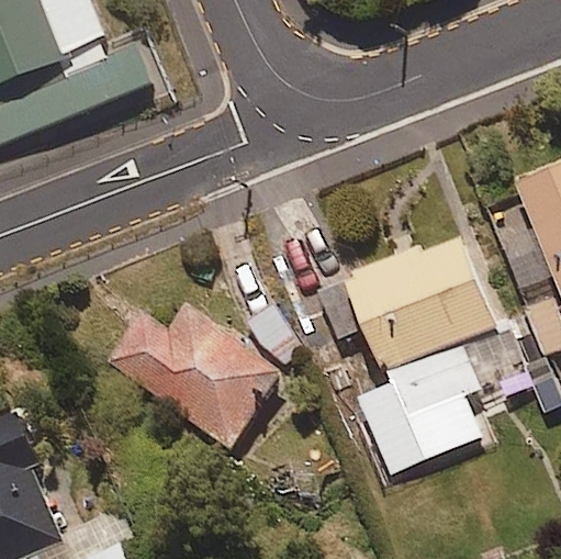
[(0,141),(158,80),(143,41),(111,54),(89,0),(0,0),(0,141)]
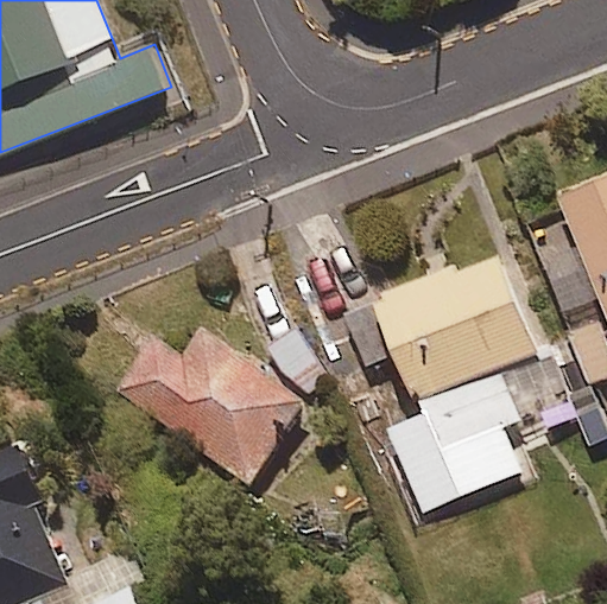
[(606,173),(556,195),(575,243),(538,258),(560,312),(599,297),(606,317),(606,173)]
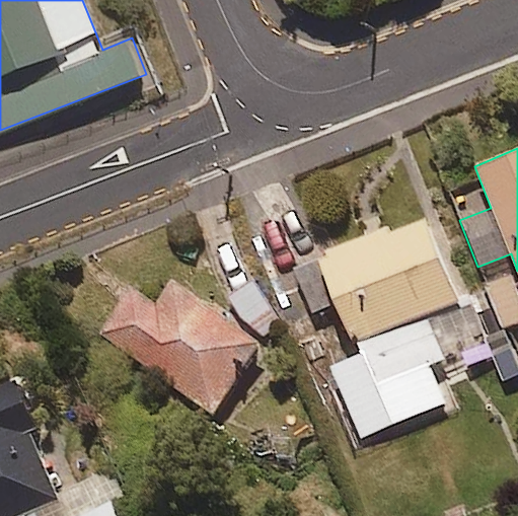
[(467,294),(454,299),(419,216),(314,259),(290,269),(308,313),(333,303),(342,323),(318,333),(362,437),(444,403),(428,363),(472,345),(487,339),(467,294)]
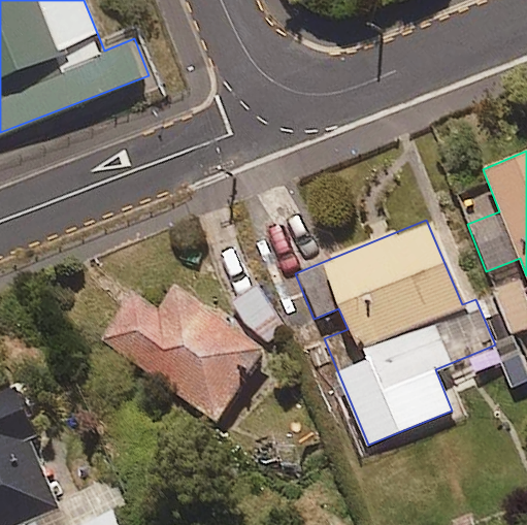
[(509,333),(526,327),(526,301),(519,280),(493,289),(509,333)]
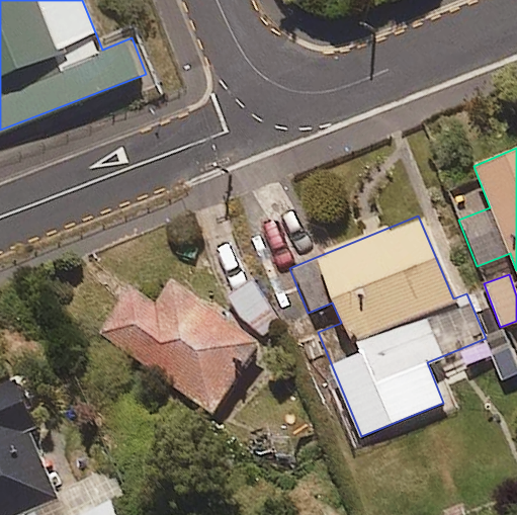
[(262,334),(284,317),(254,276),(232,292),(262,334)]
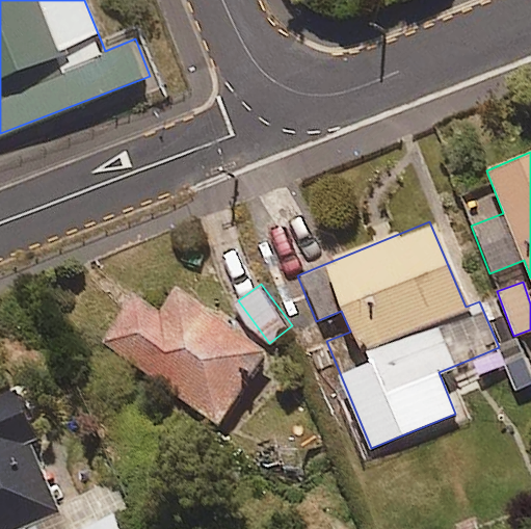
[(272,349),(187,285),(166,312),(138,291),(104,337),(218,422),(272,349)]
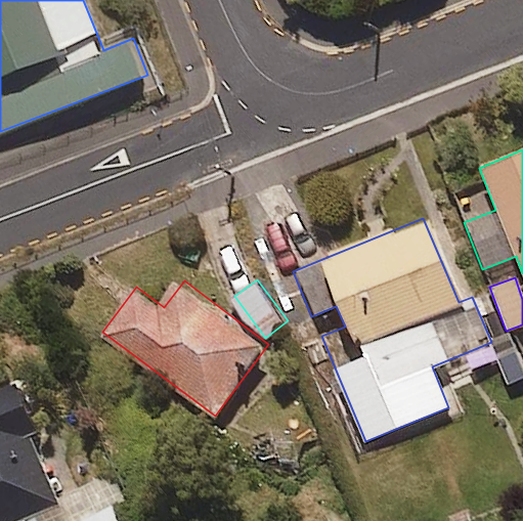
[(0,520),(122,520),(116,505),(127,500),(117,474),(70,493),(50,445),(40,449),(28,421),(38,416),(23,380),(0,389),(0,520)]
